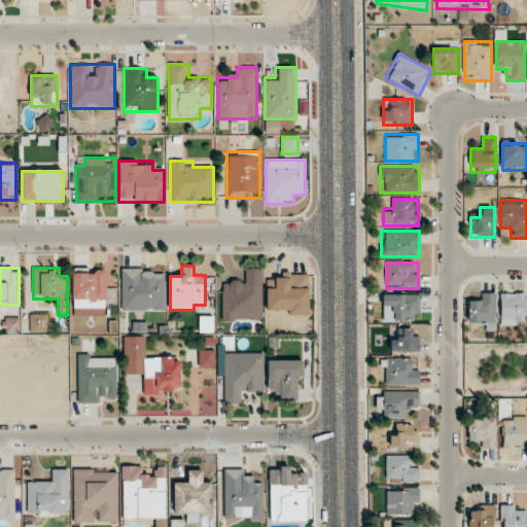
[(72,268),(72,317),(106,317),(106,268),(72,268)]
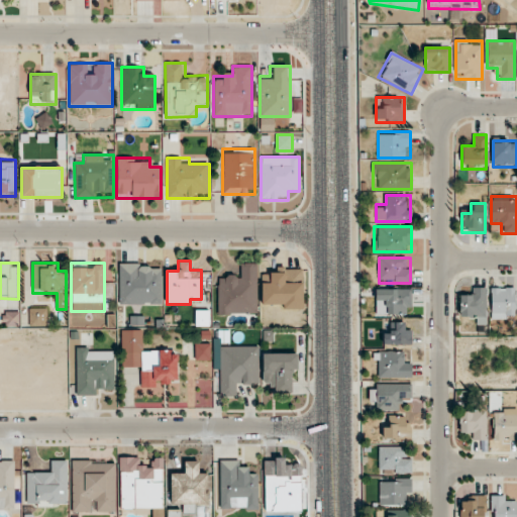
[(257,263),(237,263),(237,274),(217,274),(217,315),(257,315),(257,263)]
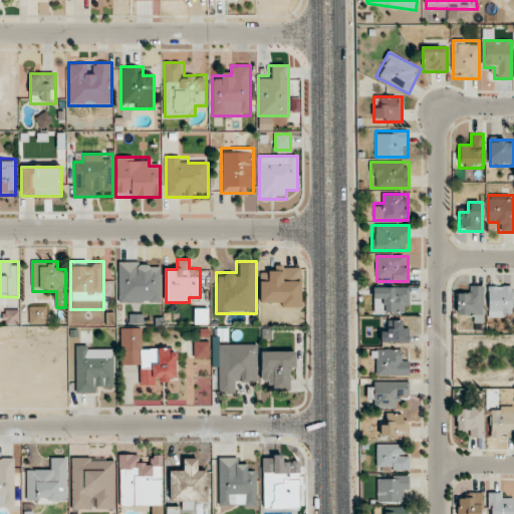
[(117,302),(161,302),(161,262),(117,262),(117,302)]
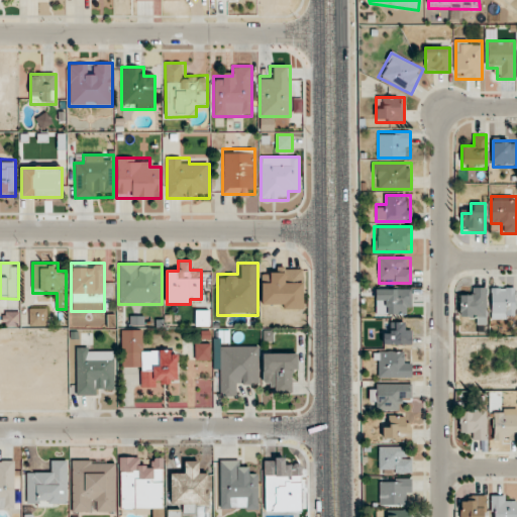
[(303,308),(303,267),(271,267),(271,278),(262,278),(262,308),(303,308)]
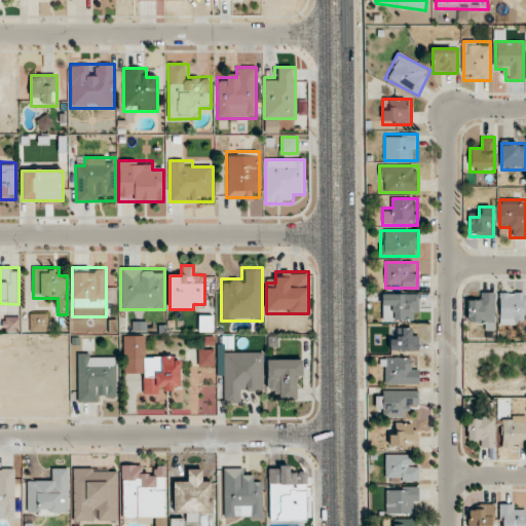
[(495,330),(495,292),(478,292),(478,302),(467,302),(467,321),(478,321),(478,326),(484,326),(484,330),(495,330)]
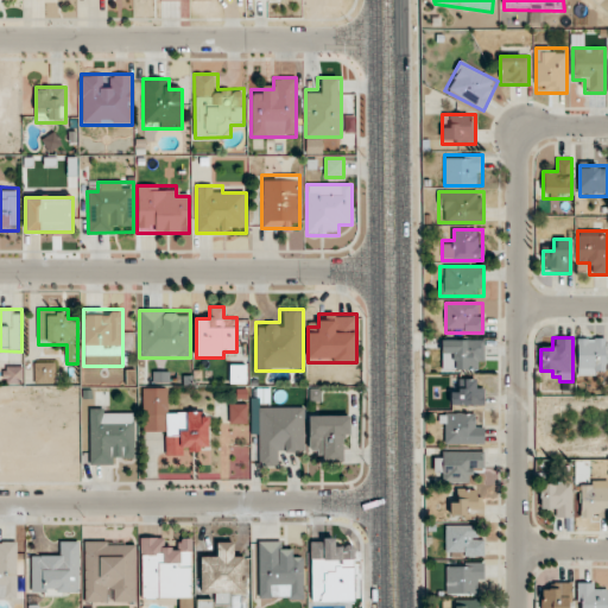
[(577,374),(607,374),(607,337),(577,337),(577,374)]
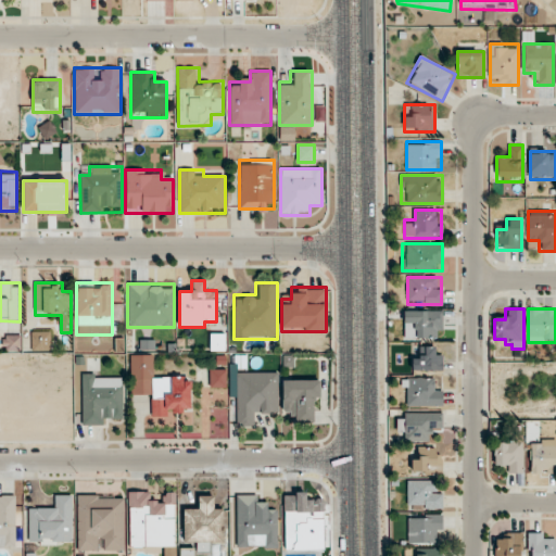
[(442,311),(404,311),(404,338),(442,338),(442,311)]
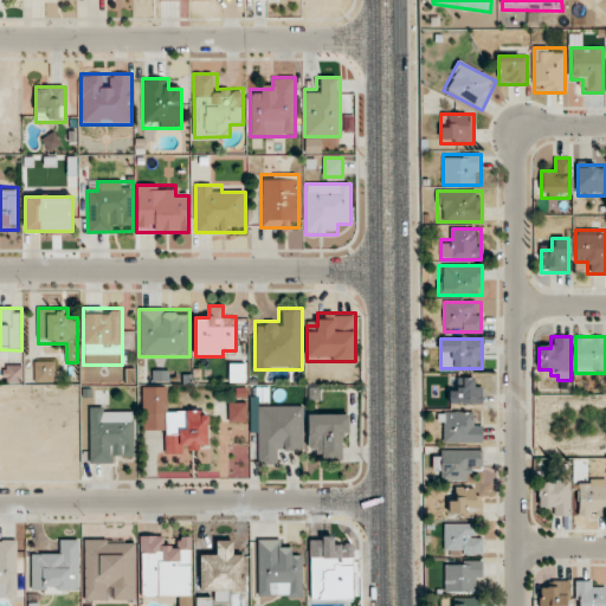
[(55,382),(55,361),(34,361),(34,382),(55,382)]
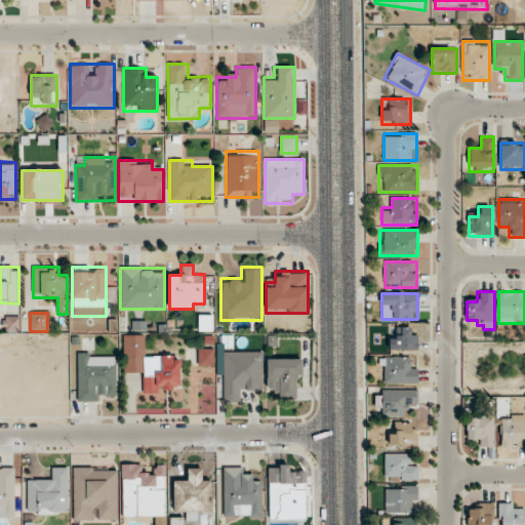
[(19,331),(19,316),(2,316),(2,331),(19,331)]
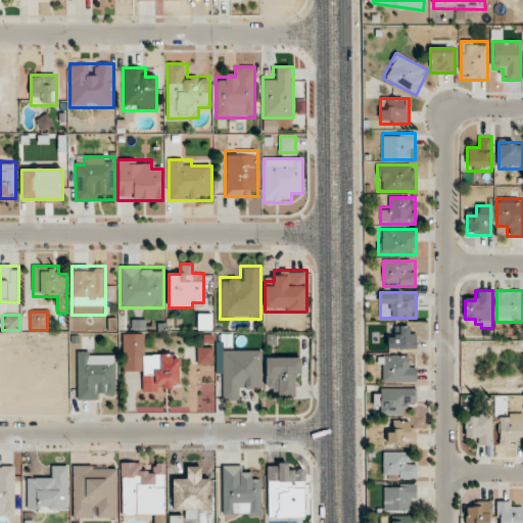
[(212,315),(196,315),(196,330),(212,330),(212,315)]
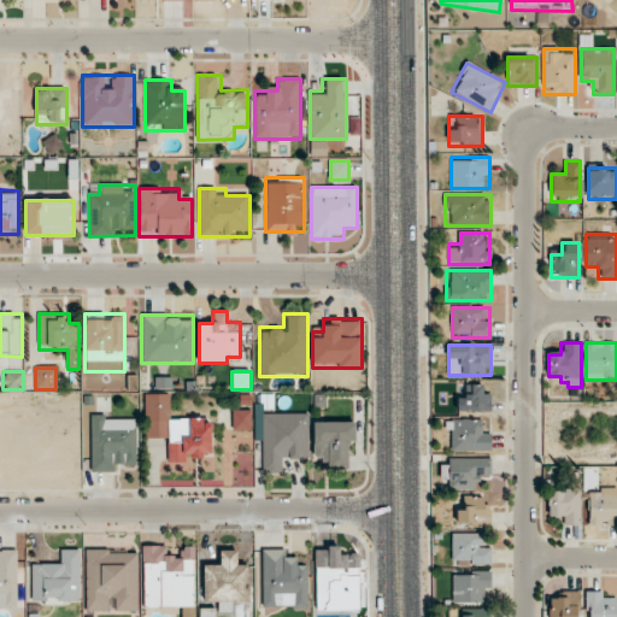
[(491,411),(491,385),(469,385),(469,398),(458,398),(458,411),(491,411)]
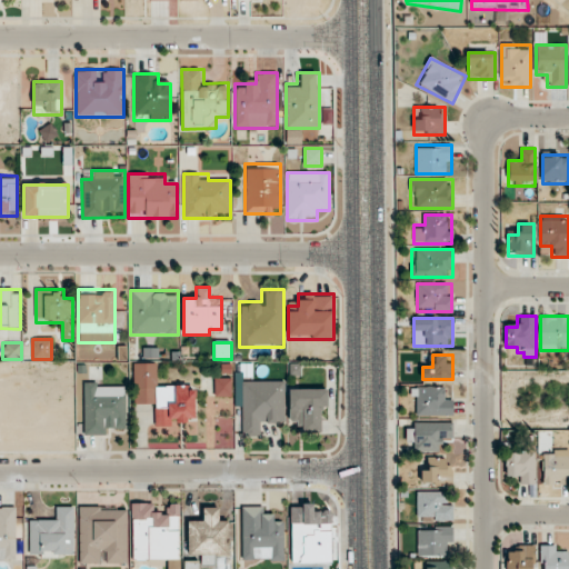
[(195,387),(157,387),(157,362),(133,362),(133,405),(156,405),(156,425),(195,425),(195,387)]
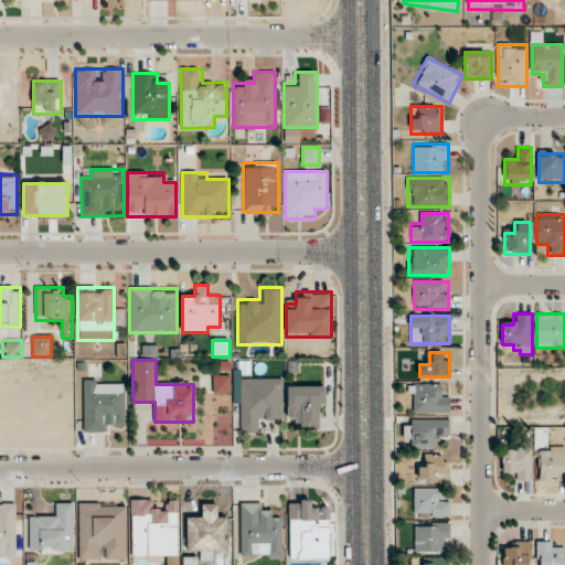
[(230,375),(212,375),(212,394),(230,394),(230,375)]
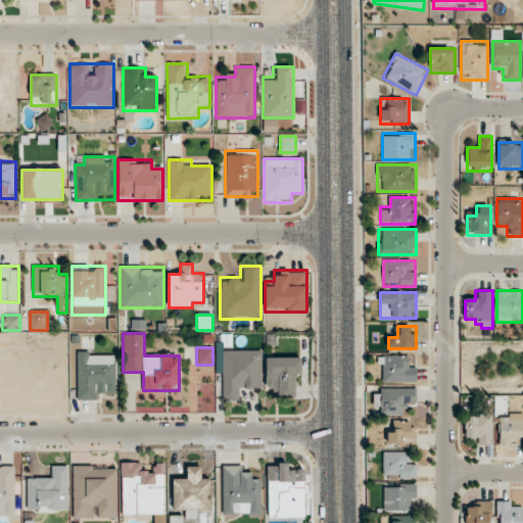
[(241,390),(263,390),(263,350),(222,350),(222,401),(241,401),(241,390)]
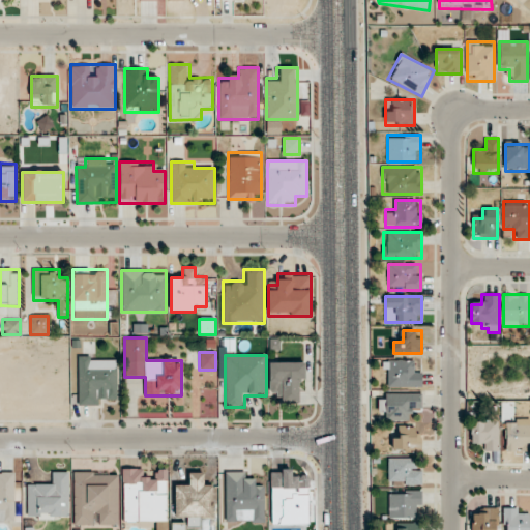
[(78,406),(99,406),(99,396),(116,396),(116,356),(78,356),(78,406)]
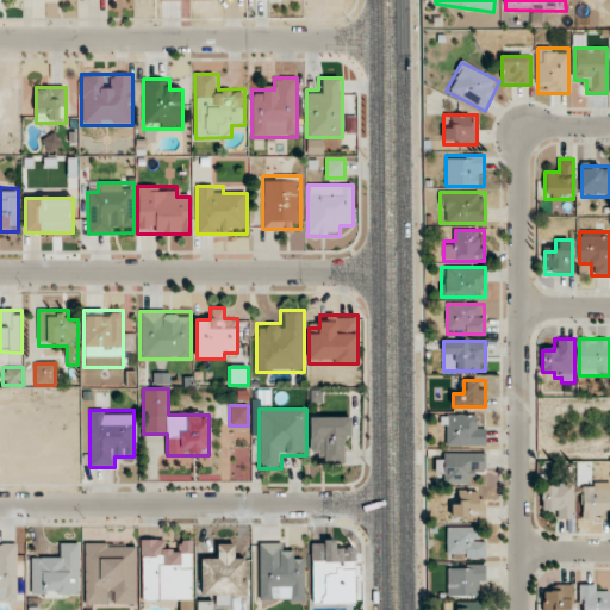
[(473,415),(443,415),(443,446),(485,446),(485,424),(473,424),(473,415)]
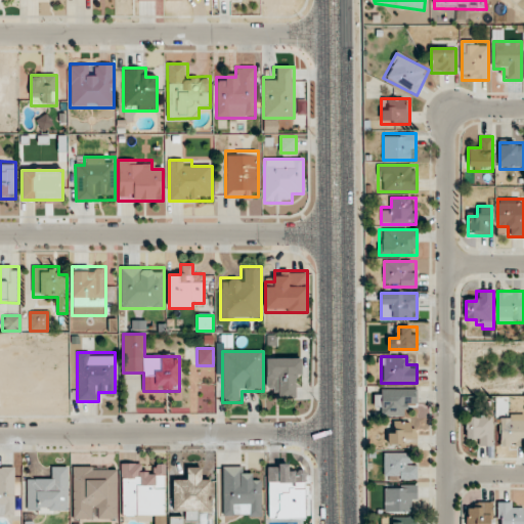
[(277,398),(301,398),(301,358),(266,358),(266,389),(277,389),(277,398)]
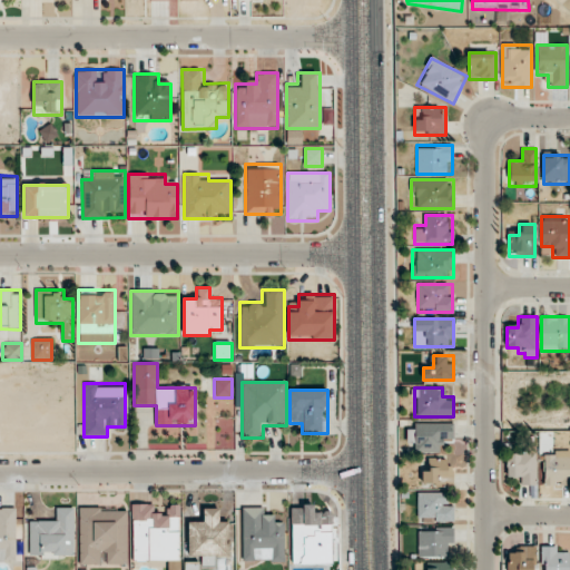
[(453,442),(453,423),(409,423),(409,442),(416,442),(416,452),(442,452),(442,442),(453,442)]
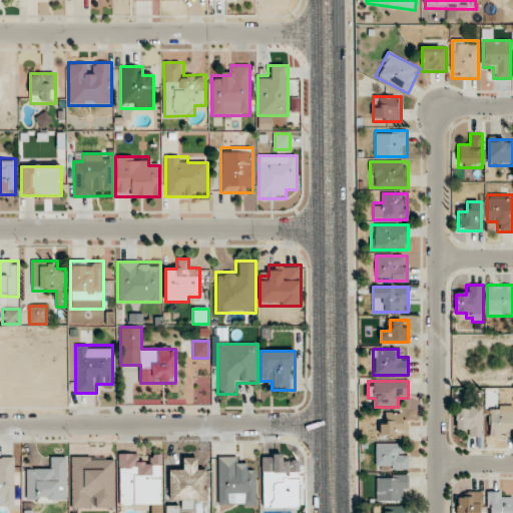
[(512,406),(489,406),(489,436),(512,436),(512,406)]
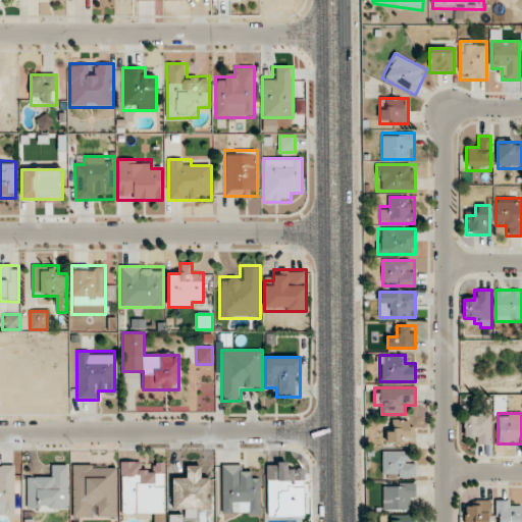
[(472,445),(489,445),(489,414),(464,414),(464,434),(472,434),(472,445)]
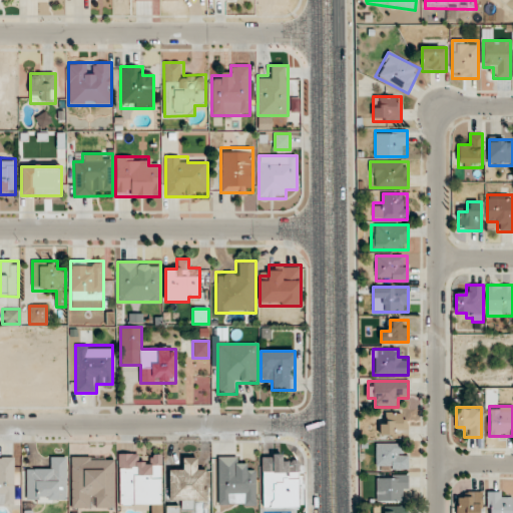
[(389,422),(381,422),(381,436),(407,436),(407,413),(389,413),(389,422)]
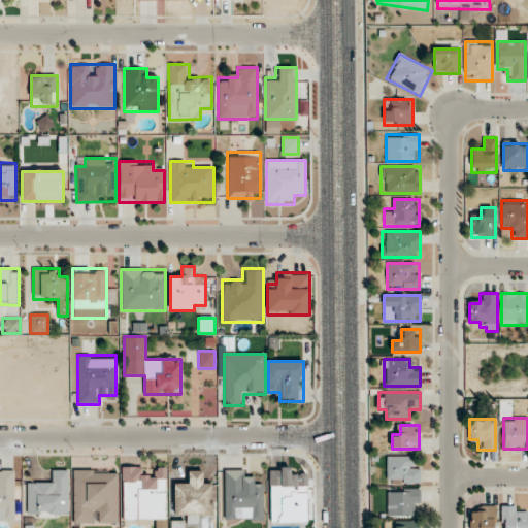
[(409,456),(387,456),(387,484),(420,484),(420,464),(409,464),(409,456)]
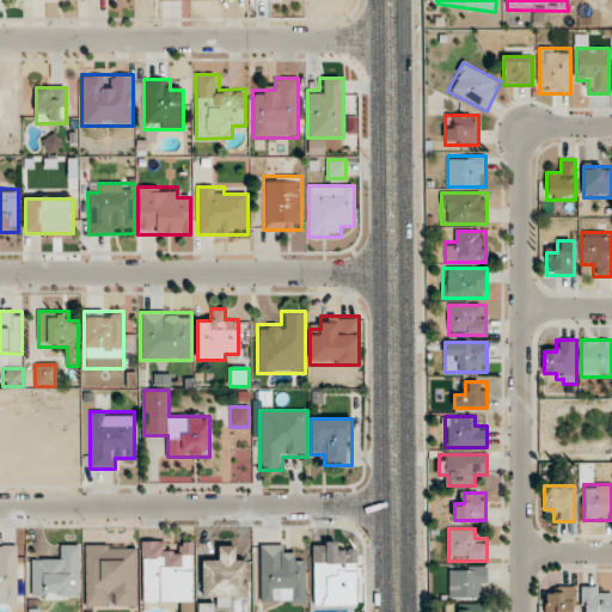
[(166,542),(141,542),(141,603),(193,603),(193,542),(181,542),(181,552),(166,552),(166,542)]
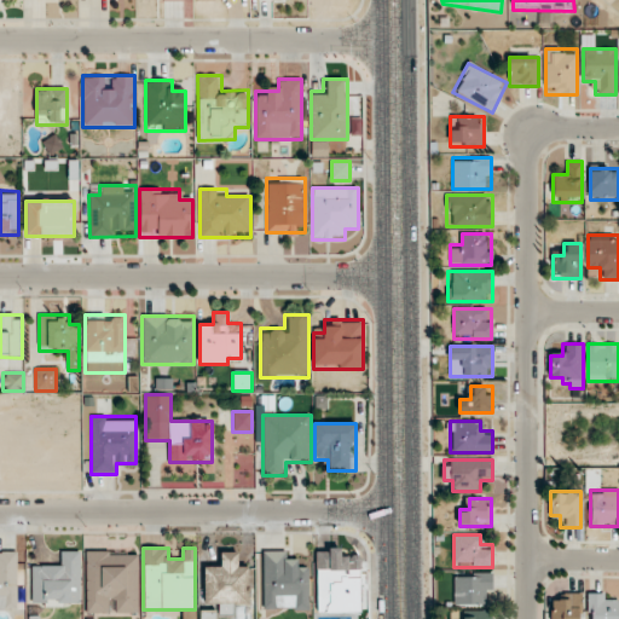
[(32,563),(32,603),(81,603),(81,550),(56,550),(56,563),(32,563)]
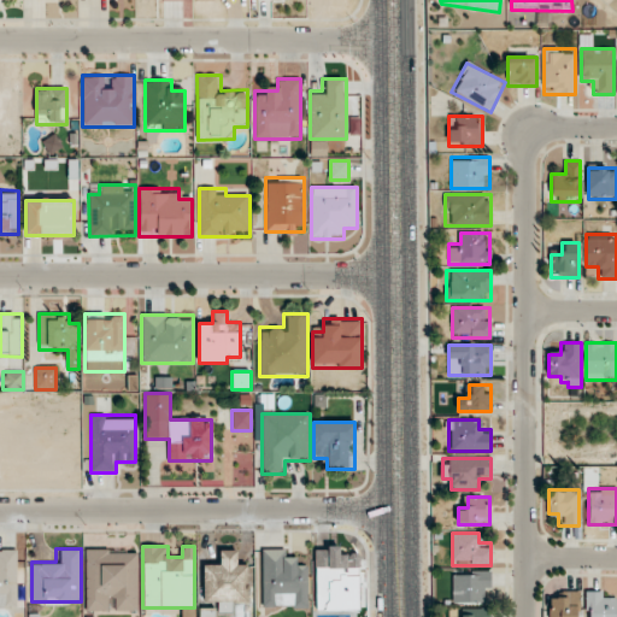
[(86,548),(86,612),(137,612),(137,548),(86,548)]
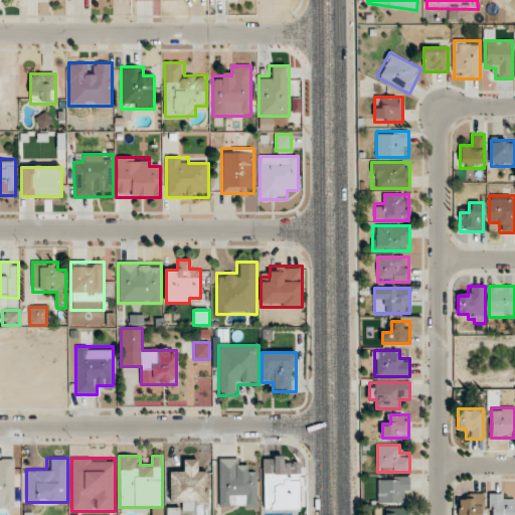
[(219,508),(258,508),(258,468),(238,468),(238,458),(219,458),(219,508)]
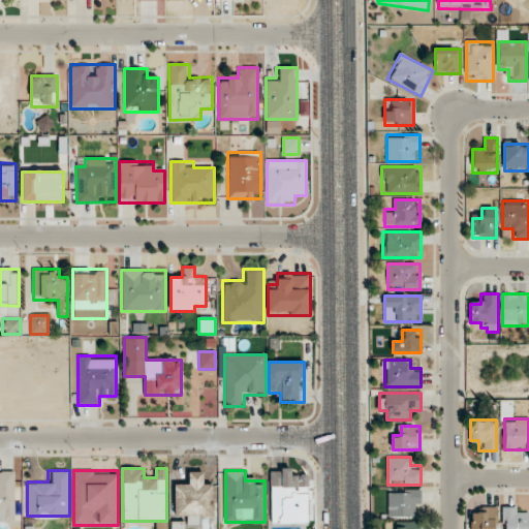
[(14,471),(0,471),(0,523),(14,523),(14,471)]
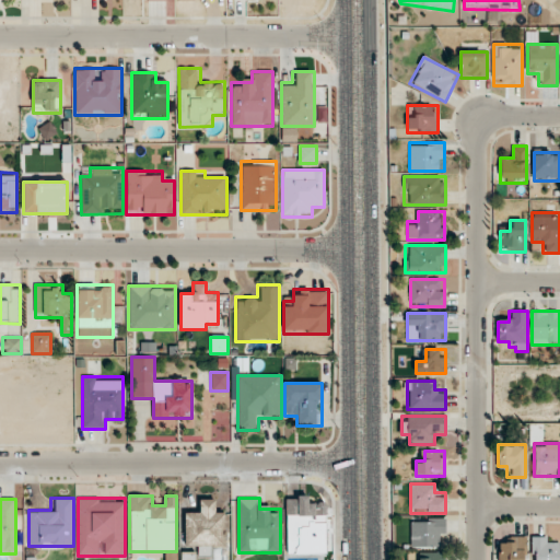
[(225,546),(225,510),(214,510),(214,499),(197,499),(197,510),(185,510),(185,547),(197,547),(197,555),(211,555),(211,546),(225,546)]
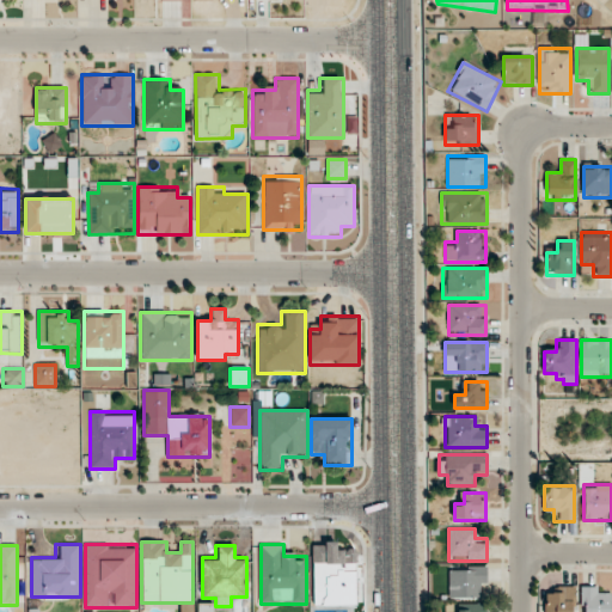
[(448,598),(477,598),(477,588),(487,588),(487,565),(448,565),(448,598)]
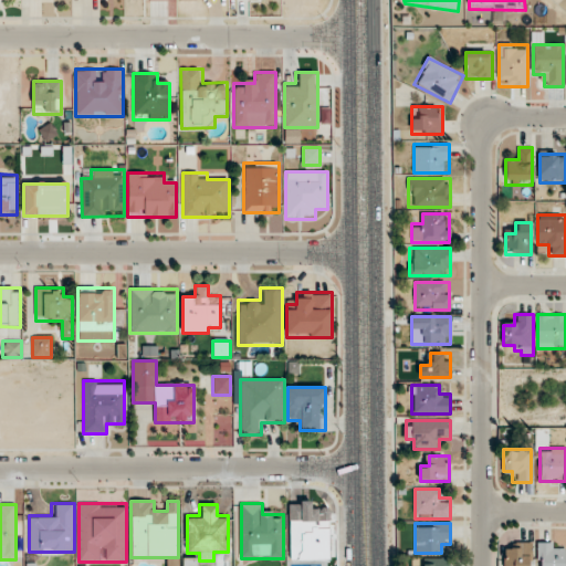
[(504,565),(528,565),(530,543),(505,543),(504,565)]
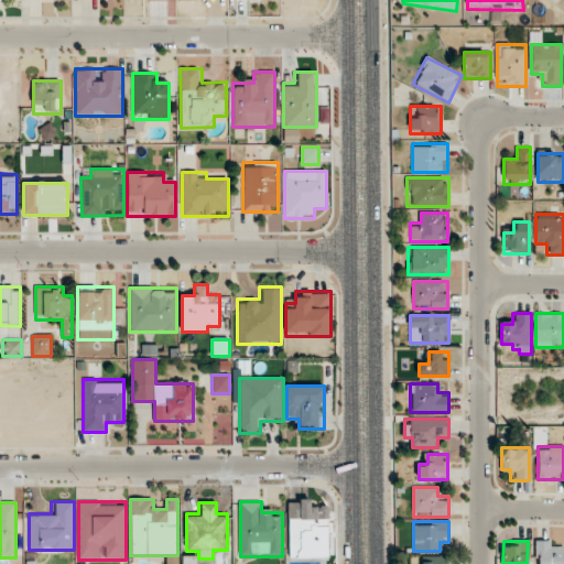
[(563,563),(563,542),(535,542),(535,563),(563,563)]
